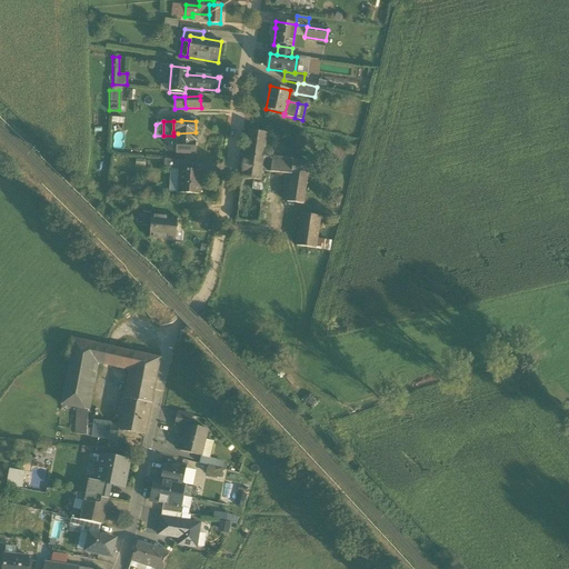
[(260,180),(261,168),(265,148),(267,133),(249,130),(242,177),(260,180)]
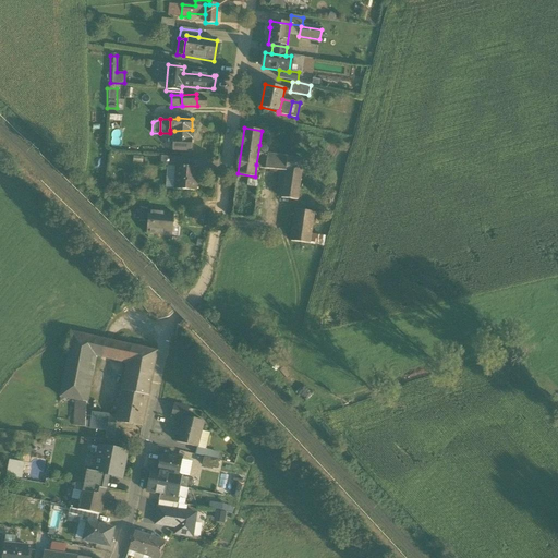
[(194,130),(192,130),(174,131),(174,138),(173,138),(173,149),(192,150),(192,140),(194,140),(194,130)]
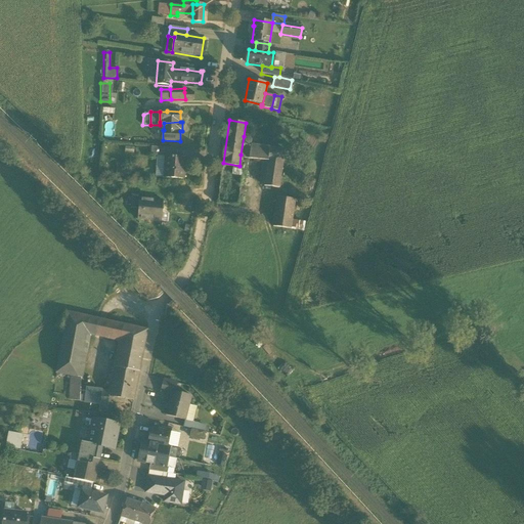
[(249,137),(244,136),(241,155),(244,156),(244,158),(251,159),(253,145),(250,145),(251,140),(249,137)]
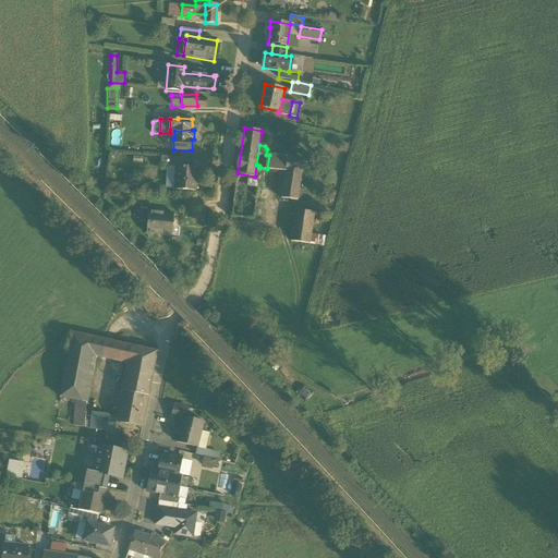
[(267,169),(284,171),(287,157),(269,155),(267,169)]
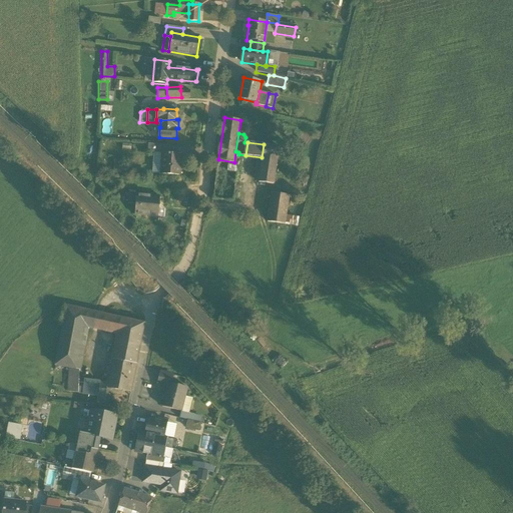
[(162,153),(166,153),(166,145),(148,144),(147,152),(162,153)]
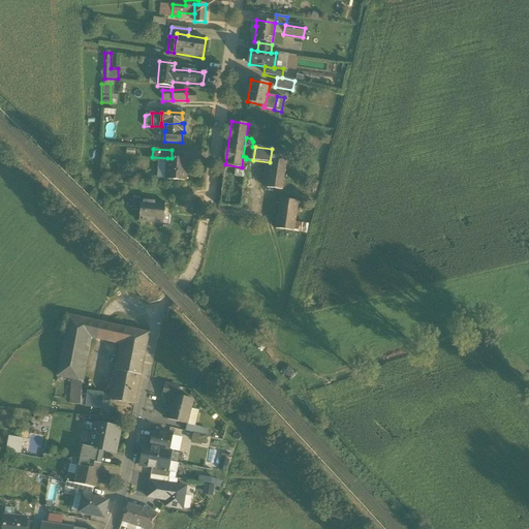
[(287,151),(272,149),(270,162),(267,188),(282,190),(287,151)]
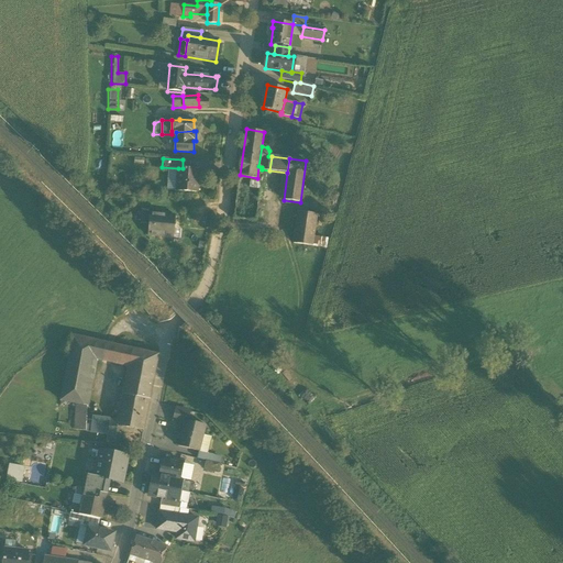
[(177,191),(196,194),(198,169),(183,168),(178,168),(177,191)]
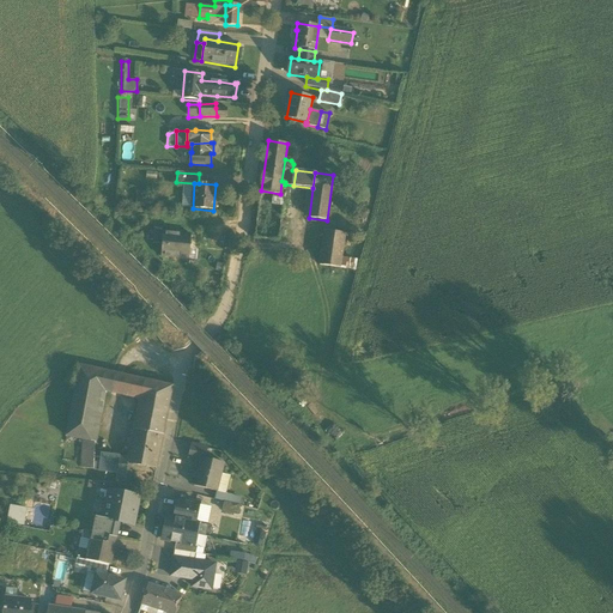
[(255,237),(279,241),(283,206),(280,194),(261,190),(255,237)]
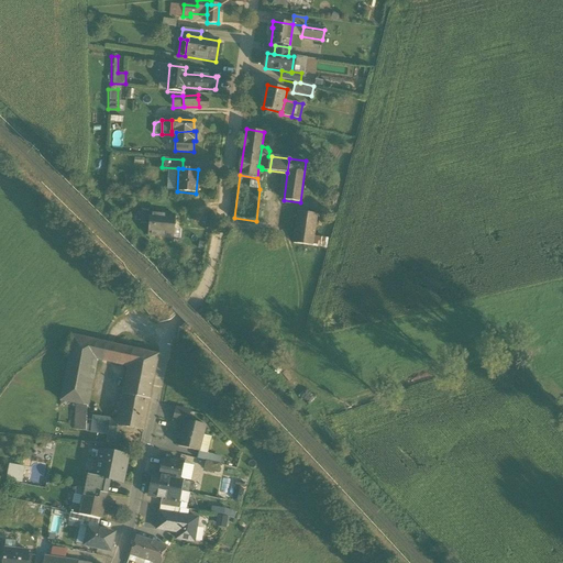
[(293,244),(311,246),(316,214),(297,212),(293,244)]
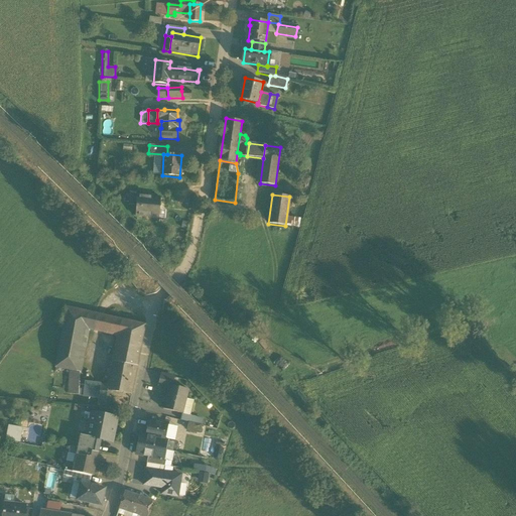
[(136,216),(159,218),(160,198),(130,196),(129,204),(137,204),(136,216)]
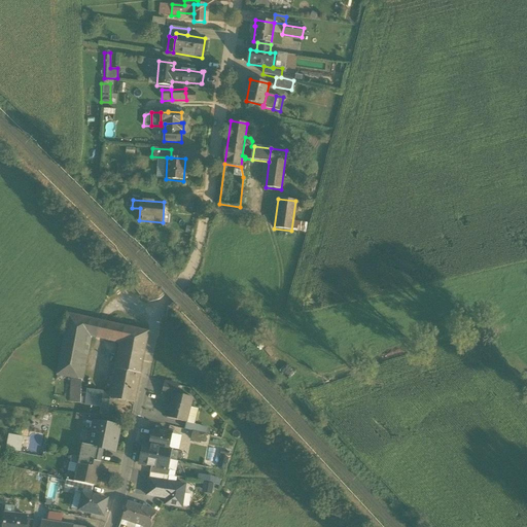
[(57,376),(71,378),(78,379),(86,336),(96,338),(99,321),(69,315),(57,376)]
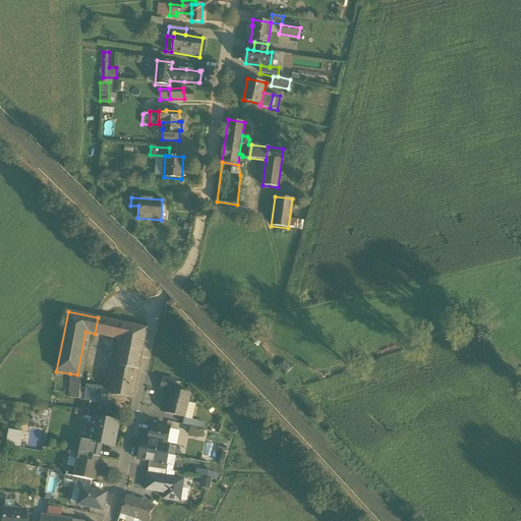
[(105,320),(98,317),(95,334),(102,335),(105,320)]
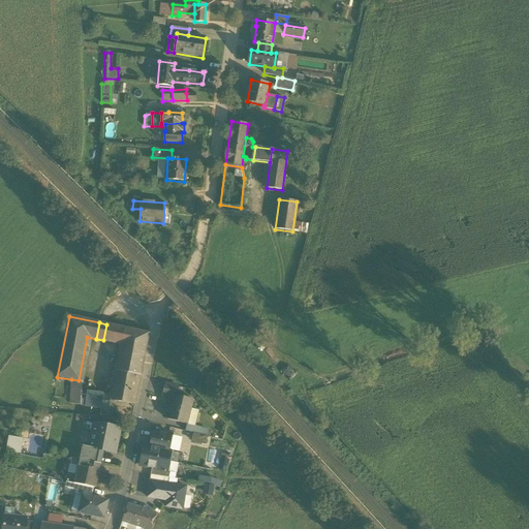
[(149,334),(106,324),(103,340),(121,344),(116,371),(141,375),(145,352),(149,334)]
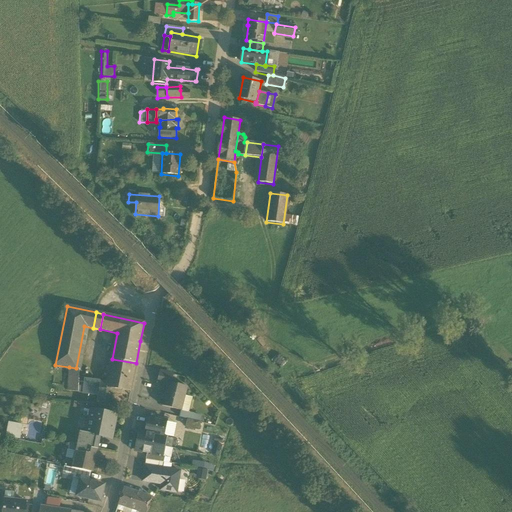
[(106,387),(130,391),(136,363),(112,359),(111,359),(107,383),(106,387)]
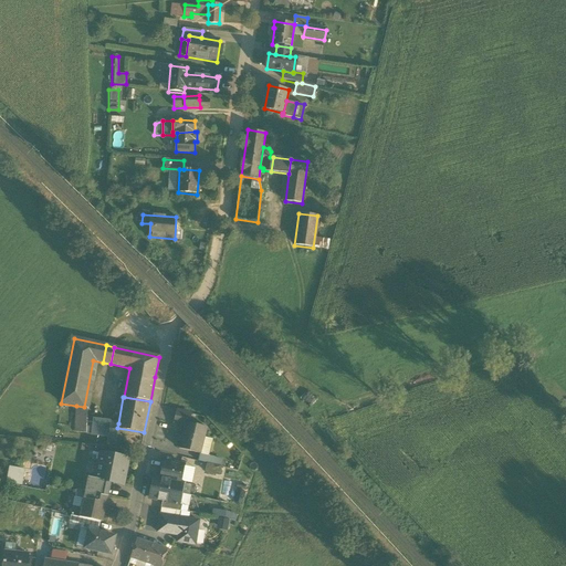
[(75,432),(109,437),(112,422),(87,419),(87,408),(84,407),(76,406),(75,432)]
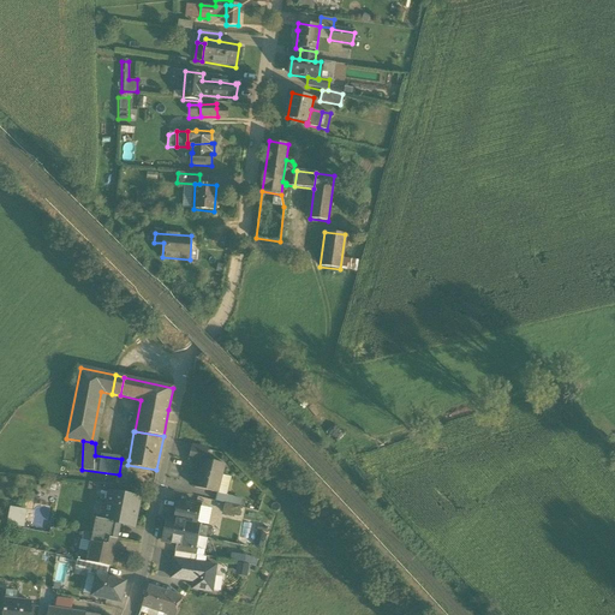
[(190,460),(201,463),(202,459),(204,460),(207,449),(192,446),(190,460)]
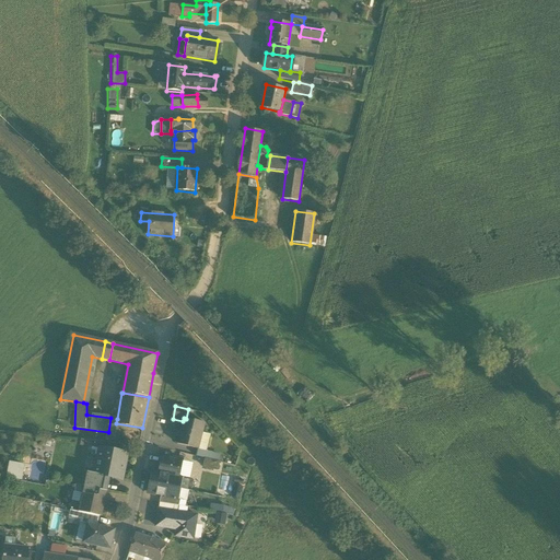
[(197,450),(198,450),(198,448),(202,433),(205,423),(186,419),(184,418),(183,421),(177,444),(197,450)]
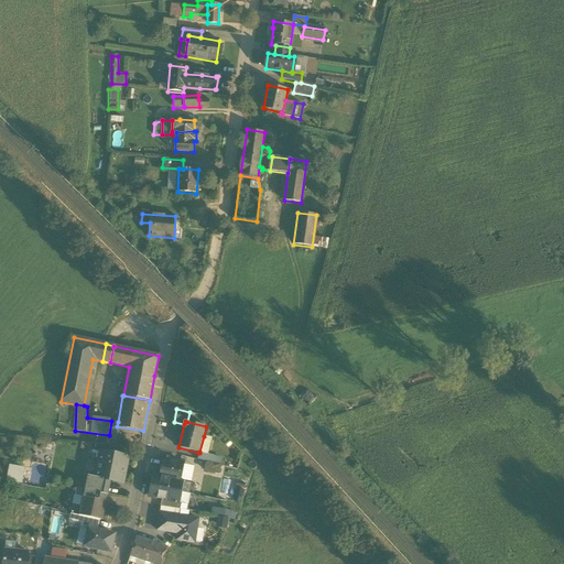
[(204,436),(199,452),(206,454),(210,438),(204,436)]
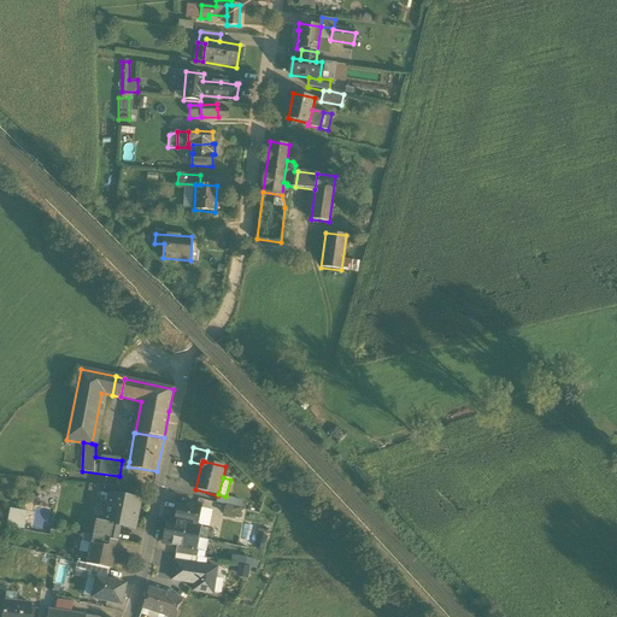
[(110,494),(104,522),(104,523),(118,527),(134,529),(136,521),(135,519),(137,507),(139,507),(140,500),(110,494)]
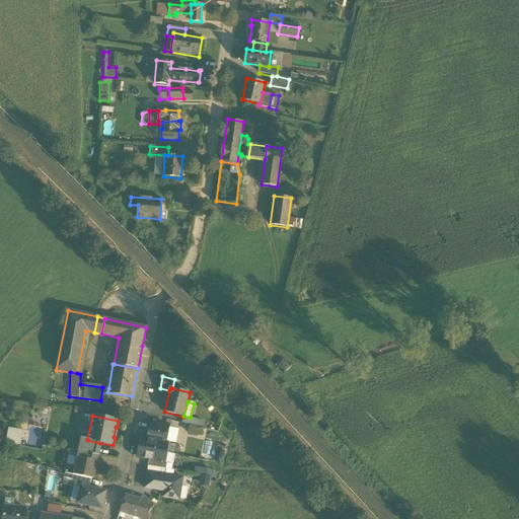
[(181,423),(190,425),(203,428),(203,429),(204,423),(196,421),(197,420),(190,418),(183,416),(183,417),(182,417),(181,423)]
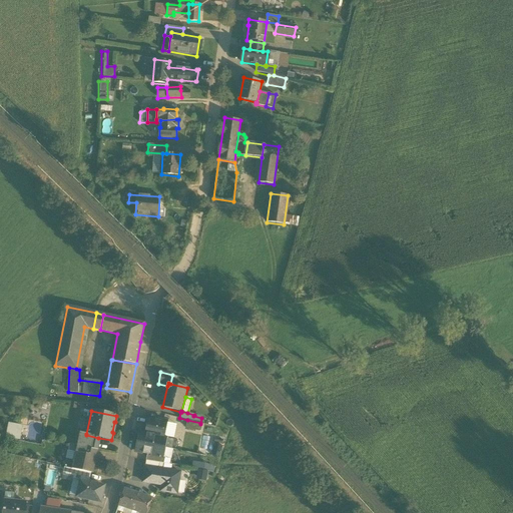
[(147,419),(144,434),(163,438),(166,423),(147,419)]
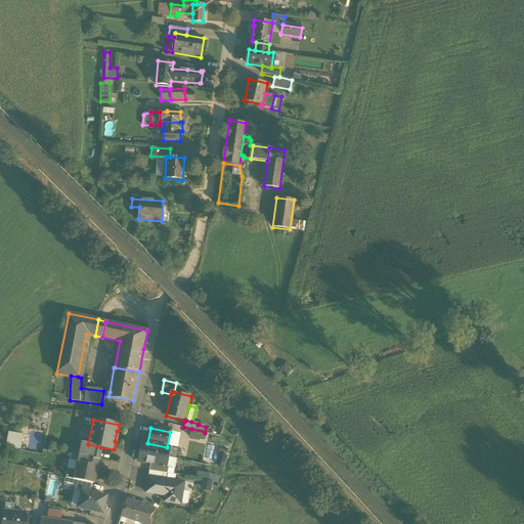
[(203,440),(205,432),(191,429),(190,437),(203,440)]
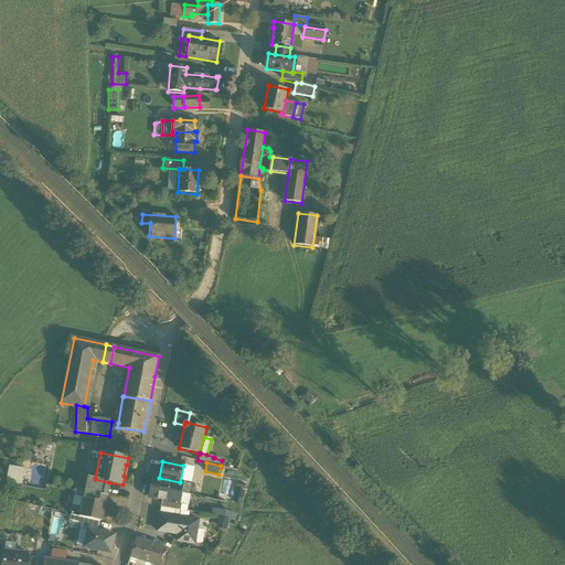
[(25,469),(9,466),(6,481),(22,484),(25,469)]
